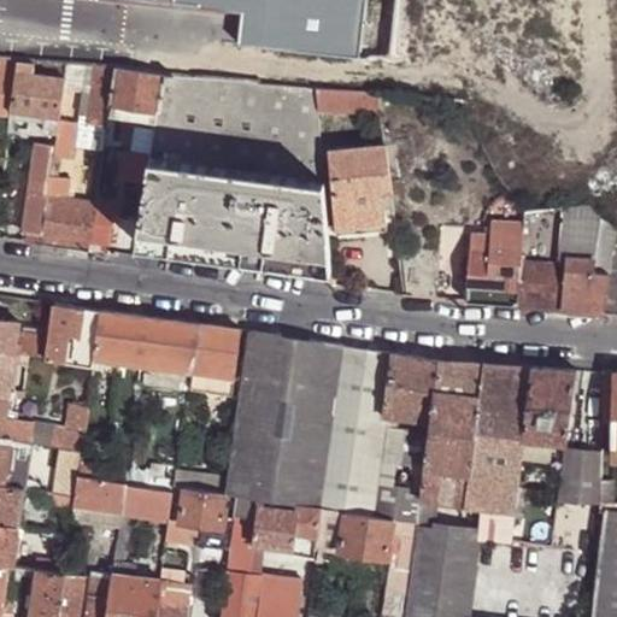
[(127,0),(242,16),(236,45),(358,58),(365,0),(127,0)]
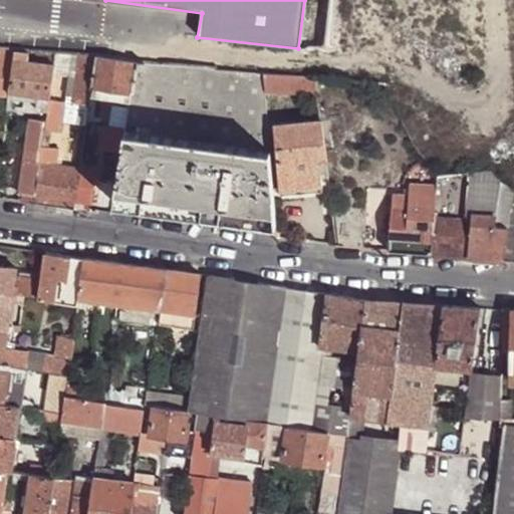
[(0,93),(8,95),(9,90),(15,50),(0,48),(0,93)]
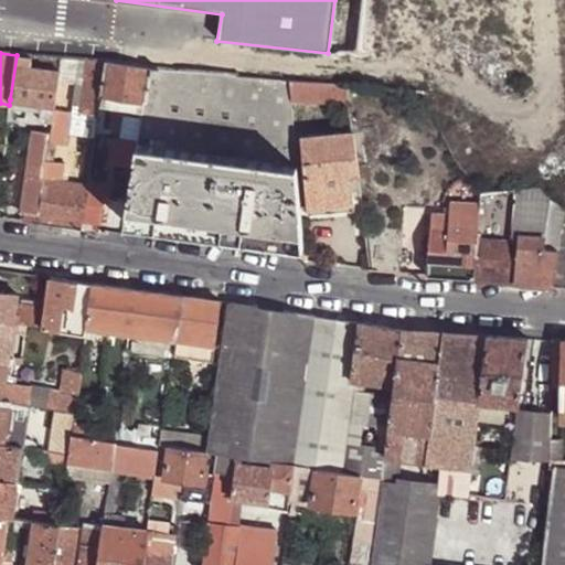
[(32,56),(17,55),(10,99),(40,105),(38,118),(51,120),(52,109),(56,81),(60,59),(41,56),(40,67),(31,66),(32,56)]
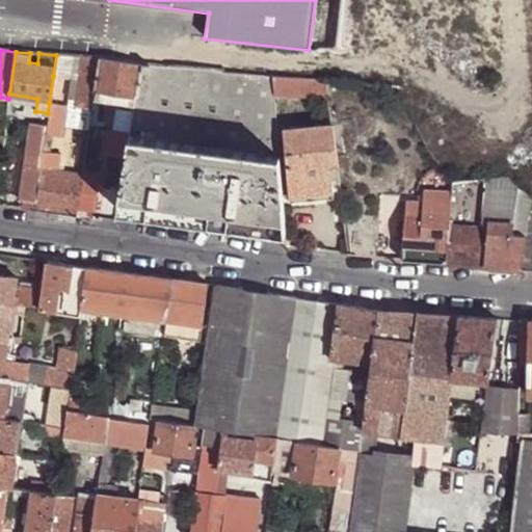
[(100,59),(56,55),(53,76),(72,78),(68,105),(64,126),(88,128),(94,99),(95,88),(100,59)]
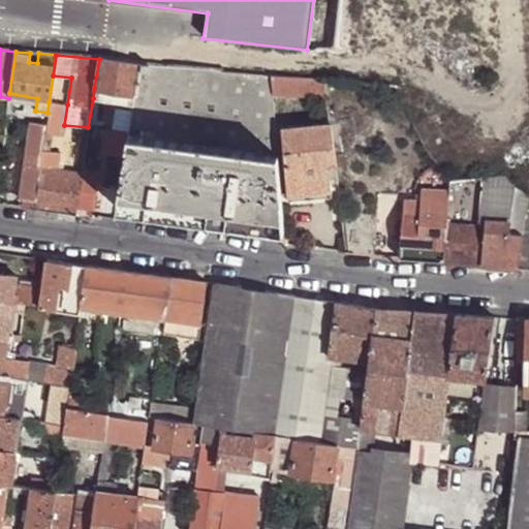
[(99,57),(99,59),(94,88),(129,93),(135,94),(141,63),(99,57)]
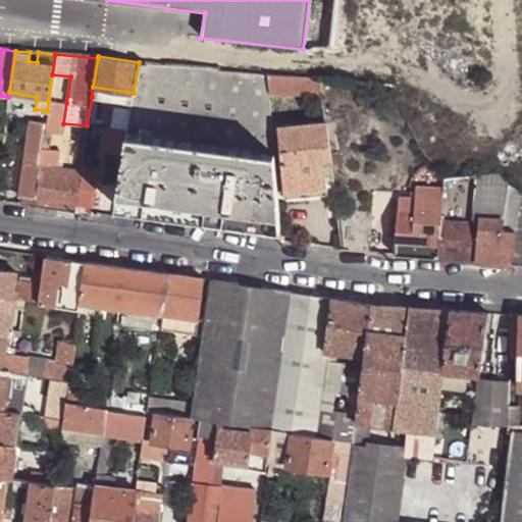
[(266,74),(139,62),(134,93),(132,104),(127,133),(272,154),(266,74)]
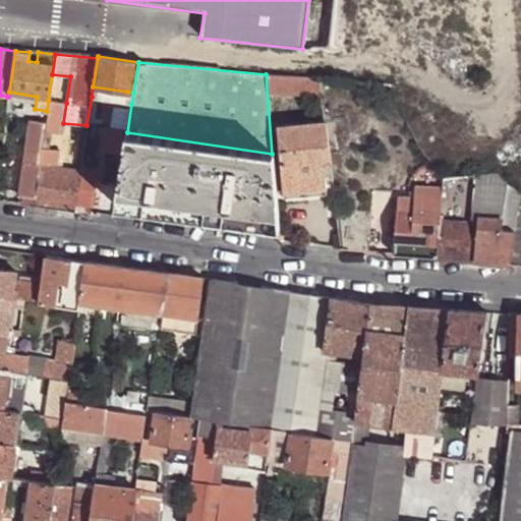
[(319,78),(272,74),(274,89),(320,93),(319,78)]
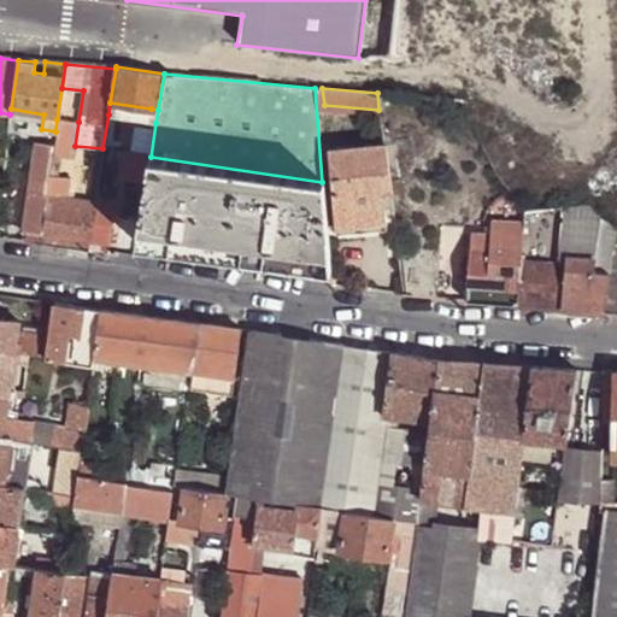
[(151,109),(110,103),(109,115),(148,122),(151,109)]
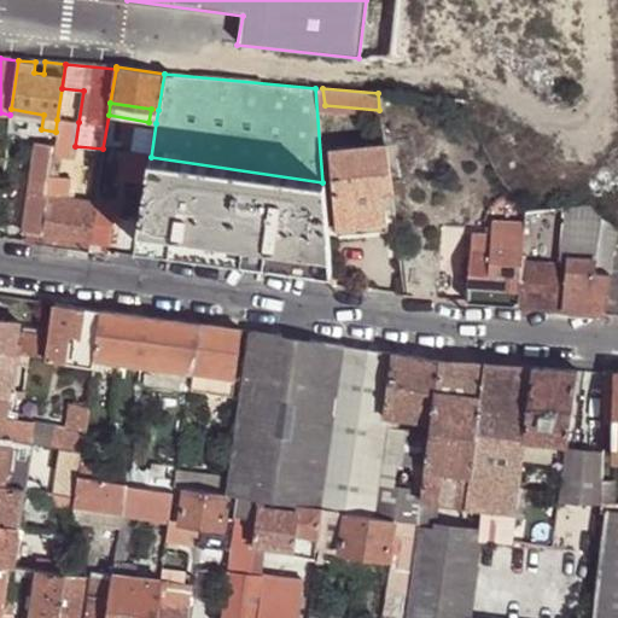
[(57,120),(56,132),(53,144),(52,156),(62,157),(74,158),(75,146),(79,122),(57,120)]
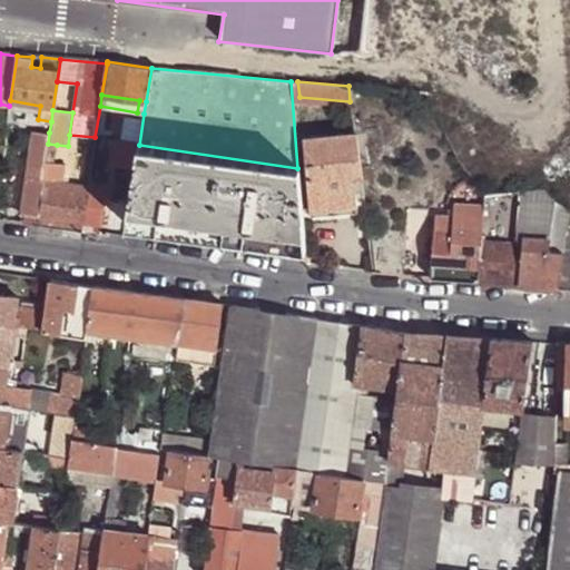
[(25,215),(23,223),(37,224),(46,161),(48,144),(49,133),(33,130),(21,215),(25,215)]
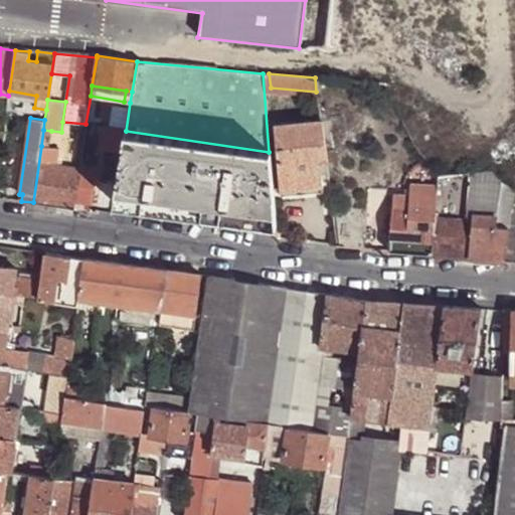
[(326,169),(320,122),(274,126),(278,189),(320,186),(318,170),(326,169)]
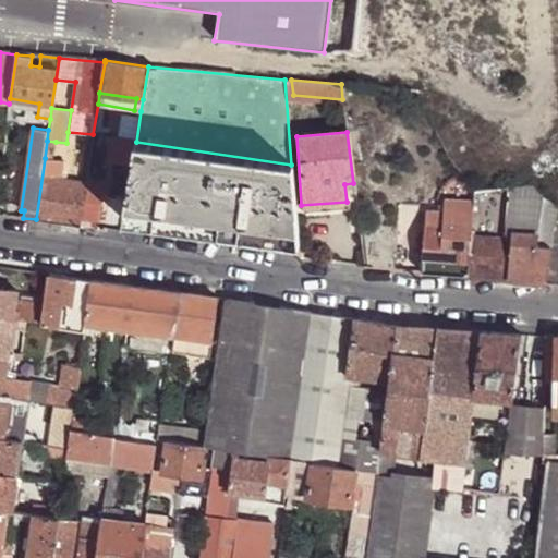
[(56,142),(47,141),(45,158),(51,159),(56,142)]
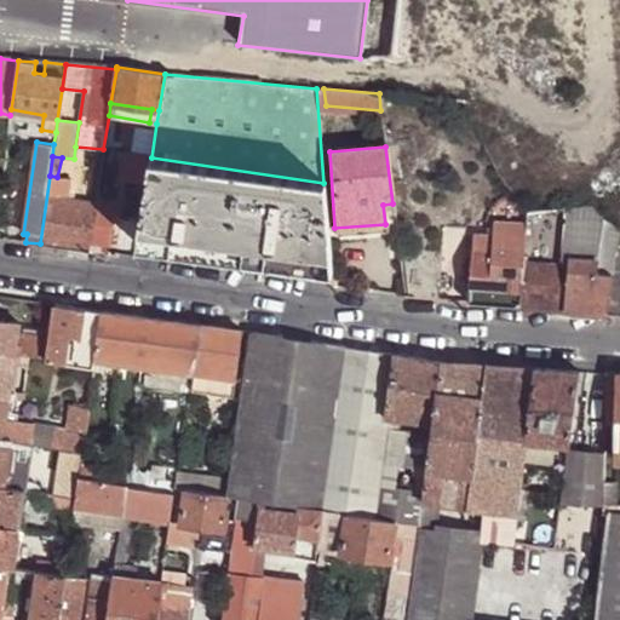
[(323,183),(151,158),(138,245),(193,253),(194,245),(233,251),(231,258),(331,273),(323,183)]
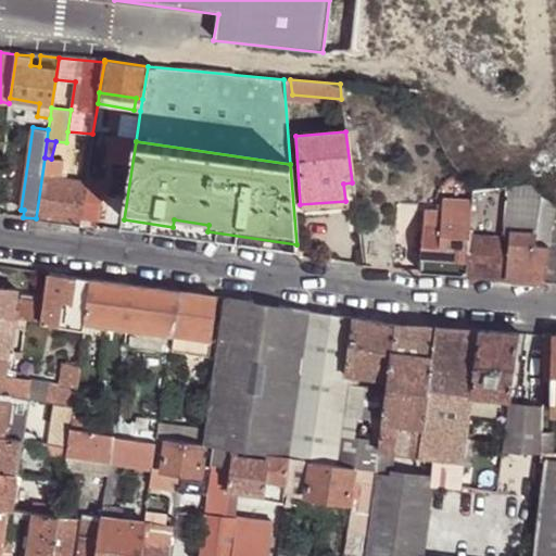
[(51,159),(45,158),(36,218),(78,225),(85,181),(60,177),(62,160),(51,159)]
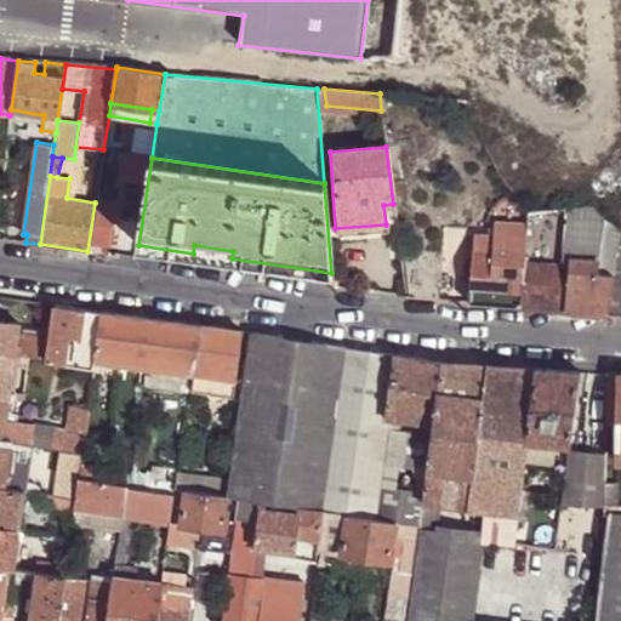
[(582,212),(529,214),(528,227),(522,307),(564,311),(568,258),(597,261),(600,218),(582,212)]
